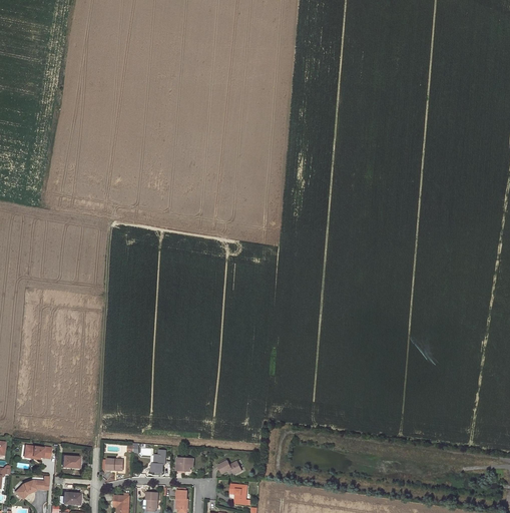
[(22,445),(20,453),(28,454),(29,455),(28,457),(35,458),(36,456),(46,458),(47,447),(40,446),(39,447),(22,445)]
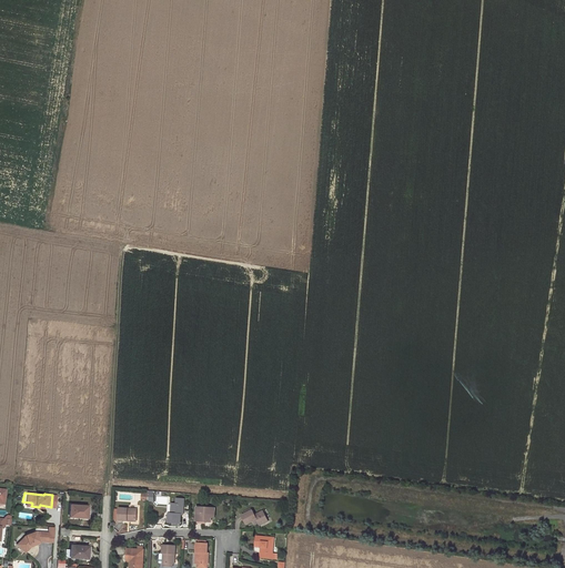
[(170,507),(169,511),(169,513),(168,513),(167,520),(179,521),(179,513),(182,513),(182,503),(174,503),(174,507),(170,507)]
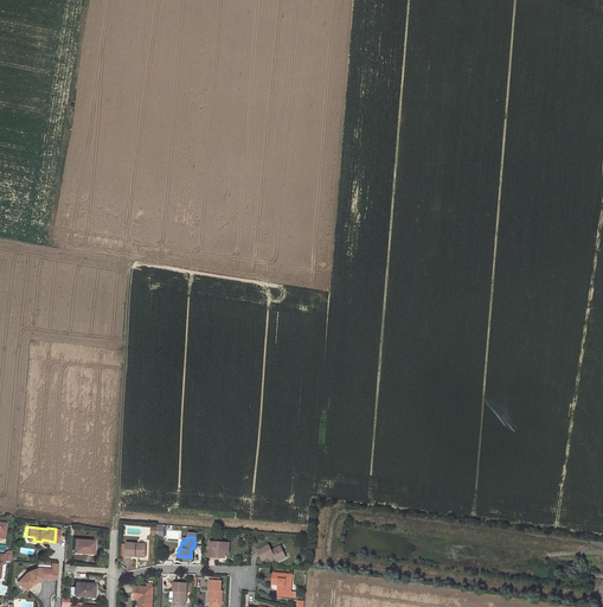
[(95,540),(75,538),(74,554),(94,555),(95,540)]
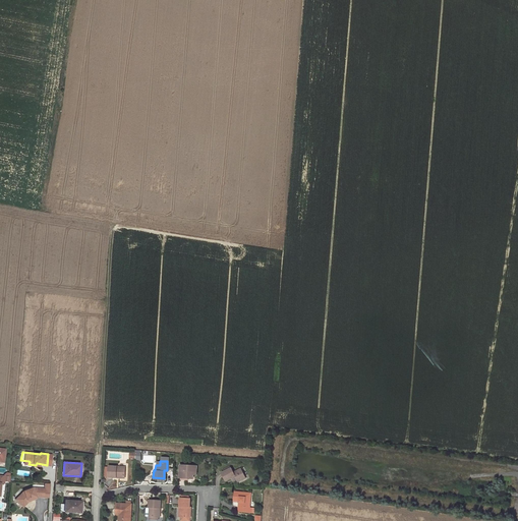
[(191,474),(192,465),(179,464),(178,477),(191,477),(191,474)]
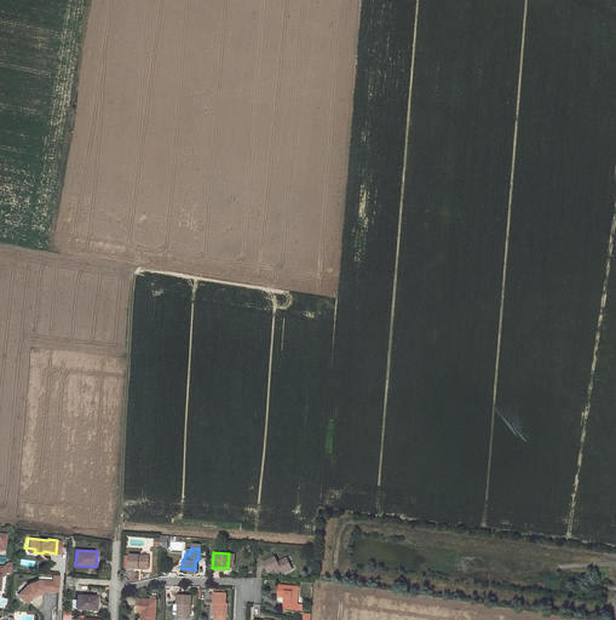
[(149,556),(128,556),(128,569),(138,569),(138,568),(149,568),(149,556)]
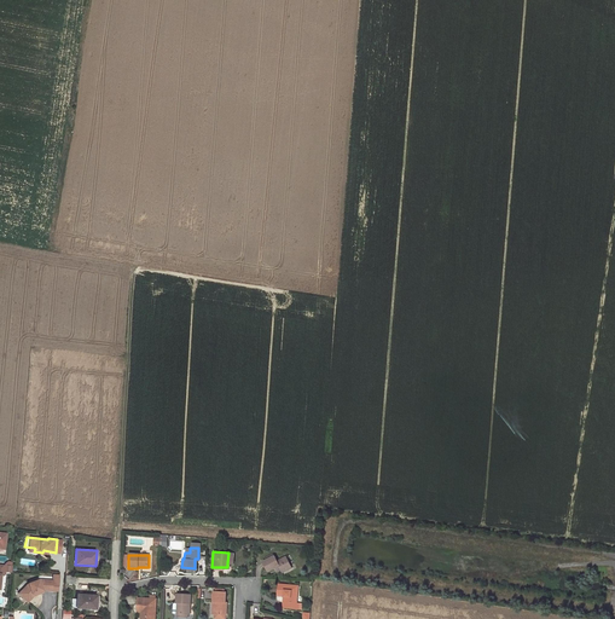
[(272,555),(259,561),(265,571),(272,566),(274,570),(279,568),(280,572),(289,566),(283,555),(274,560),(272,555)]
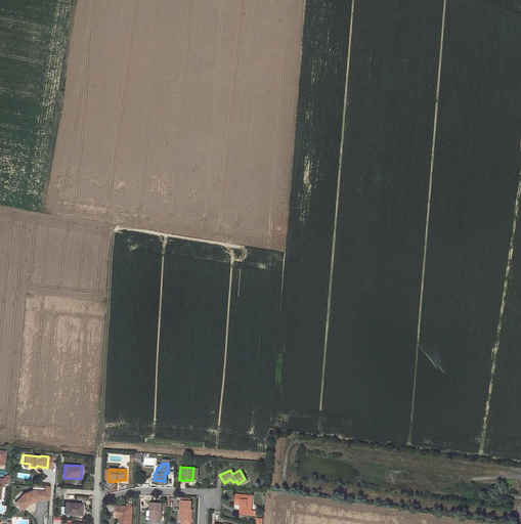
[(20,493),(13,501),(18,508),(25,501),(33,498),(41,498),(41,490),(30,490),(20,493)]
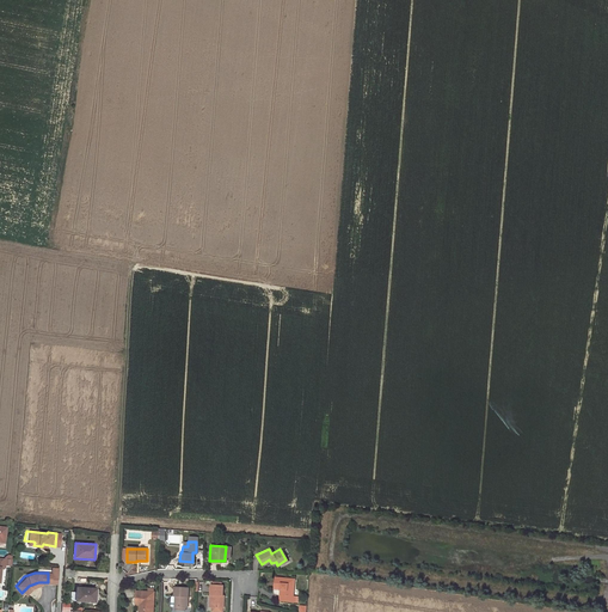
[(272,575),(271,583),(278,585),(278,588),(277,598),(293,599),(293,594),(292,593),(293,577),(272,575)]
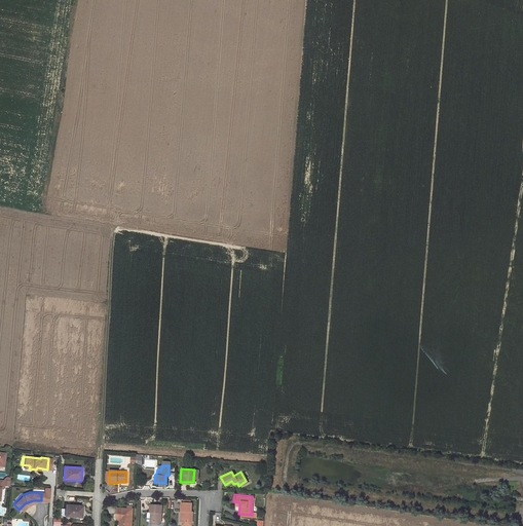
[(25,503),(19,510),(21,511),(25,505),(34,502),(33,500),(25,503)]
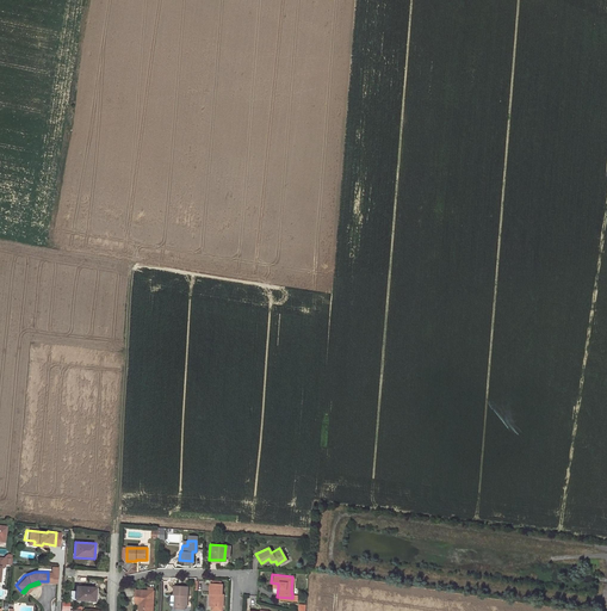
[(222,584),(210,582),(210,592),(211,593),(211,604),(223,605),(223,593),(222,593),(222,584)]
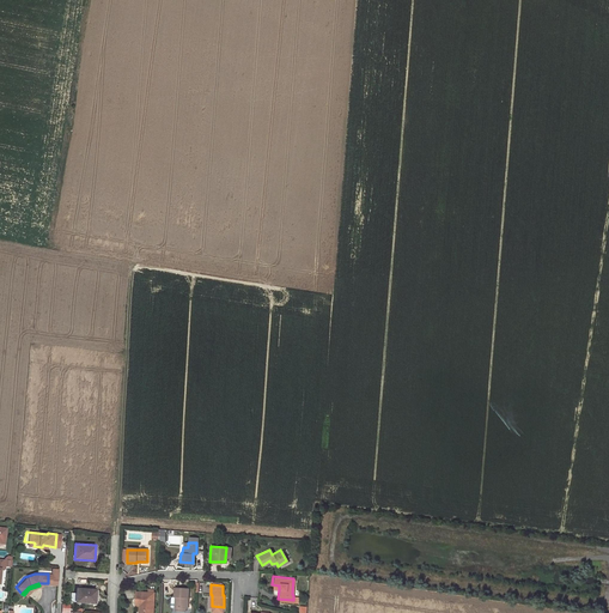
[(176,596),(176,607),(186,607),(188,607),(188,588),(175,588),(174,596),(176,596)]
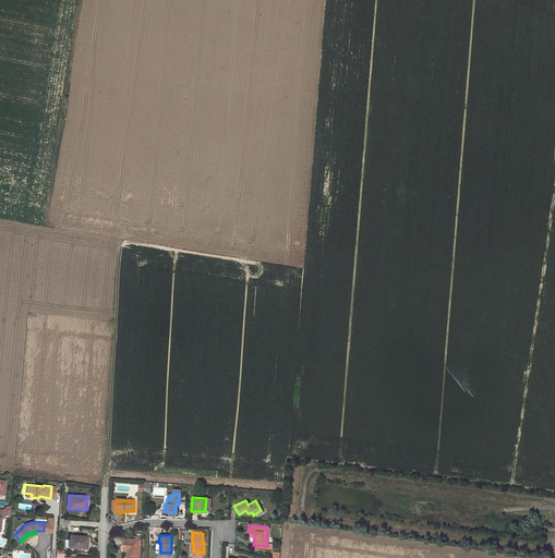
[(82,538),(64,537),(63,541),(59,541),(59,548),(81,550),(82,538)]
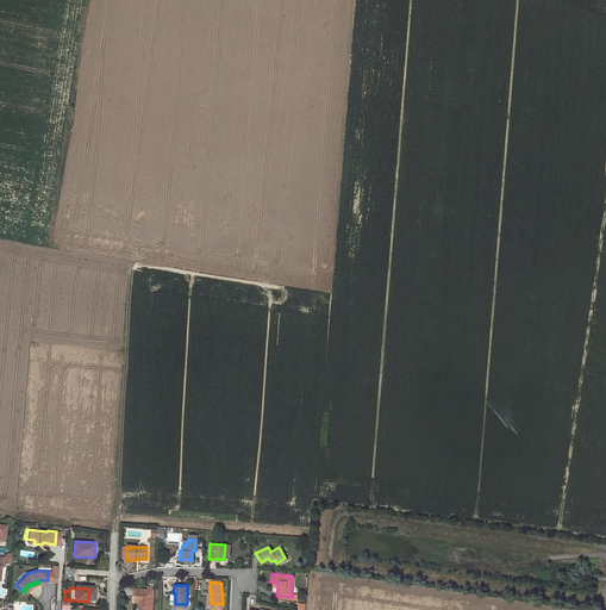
[(136,589),(136,595),(141,596),(141,603),(139,609),(152,609),(155,589),(136,589)]
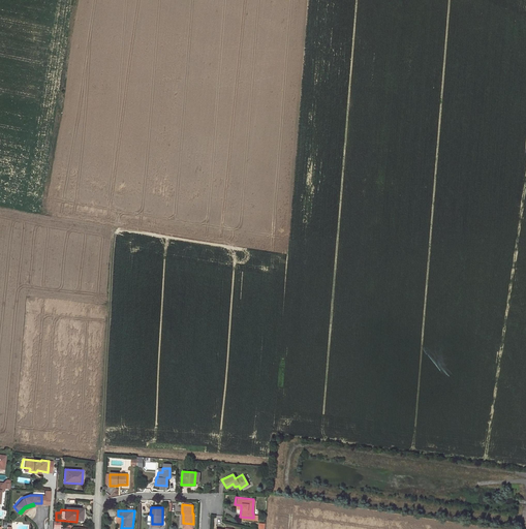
All buildings are outlined.
